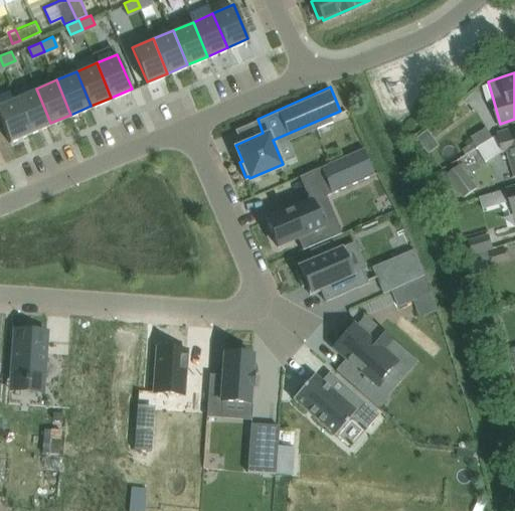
[(50,123),(36,89),(16,97),(31,132),(50,123)]
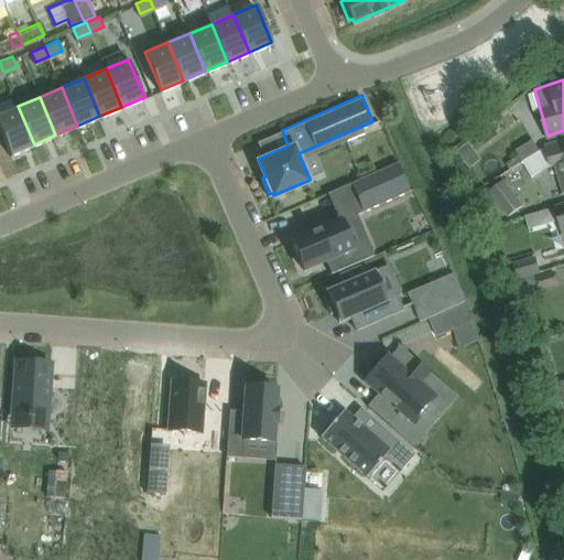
[(0,114),(0,128),(11,153),(34,144),(18,106),(0,114)]
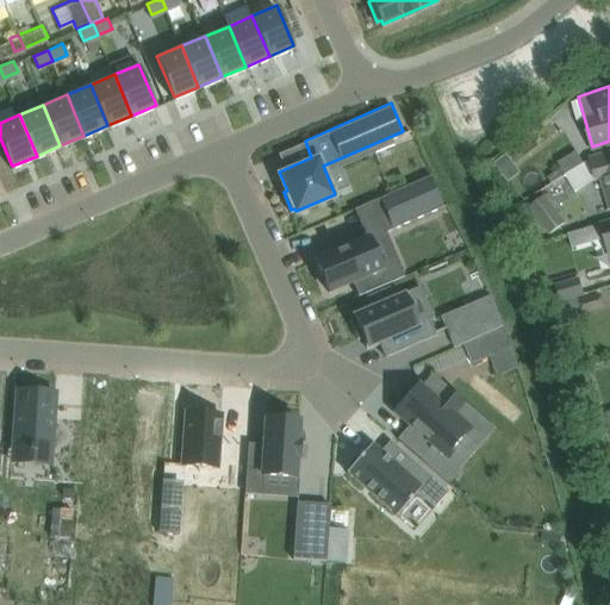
[(566,172),(584,161),(577,148),(558,160),(561,166),(547,174),(552,180),(566,172)]
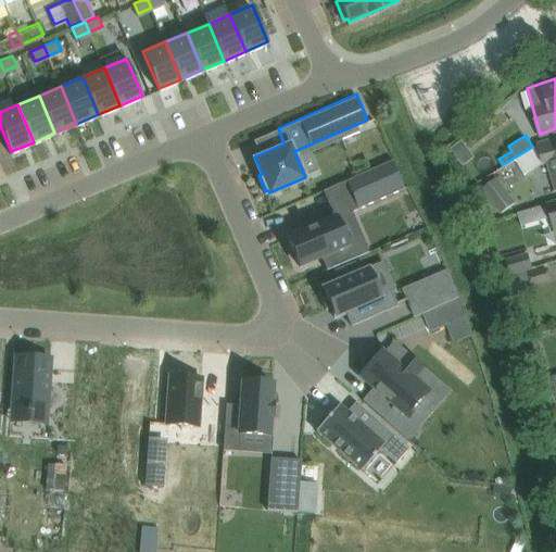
[(532,147),(516,157),(525,172),(543,161),(548,159),(553,176),(555,186),(555,135),(551,137),(545,139),(532,147)]
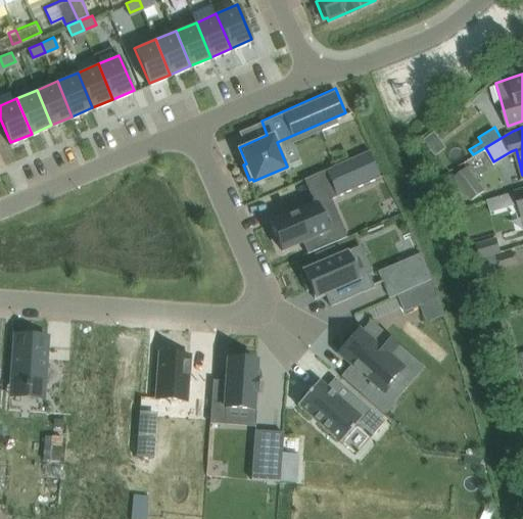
[(241,129),(223,137),(229,150),(247,142),(241,129)]
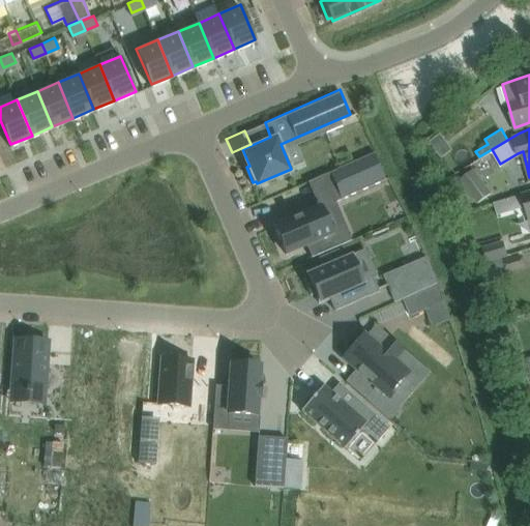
[(376,150),(330,170),(342,197),(387,177),(376,150)]
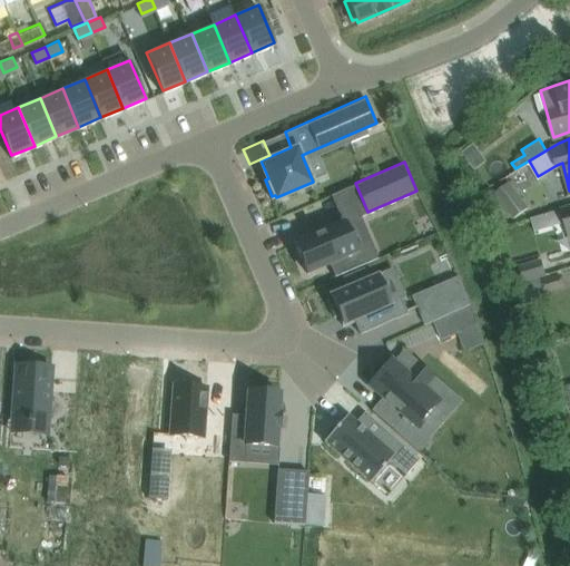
[(513,216),(529,204),(510,178),(494,191),(513,216)]
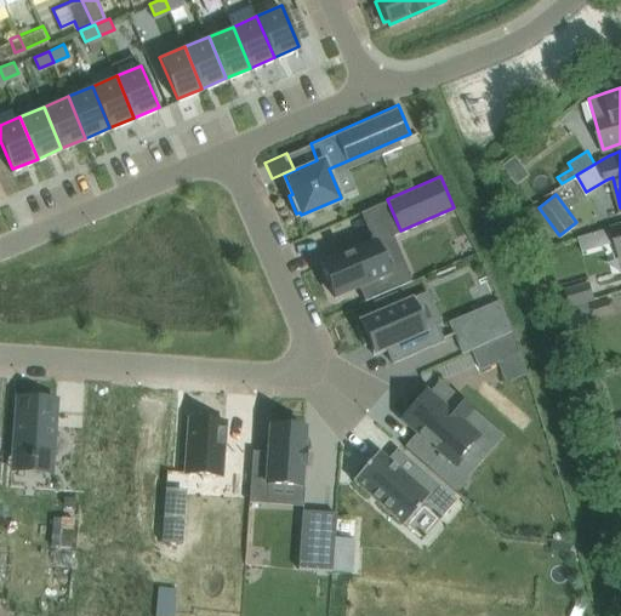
[(387,269),(375,239),(322,262),(334,294),(358,283),(365,298),(412,278),(405,262),(387,269)]
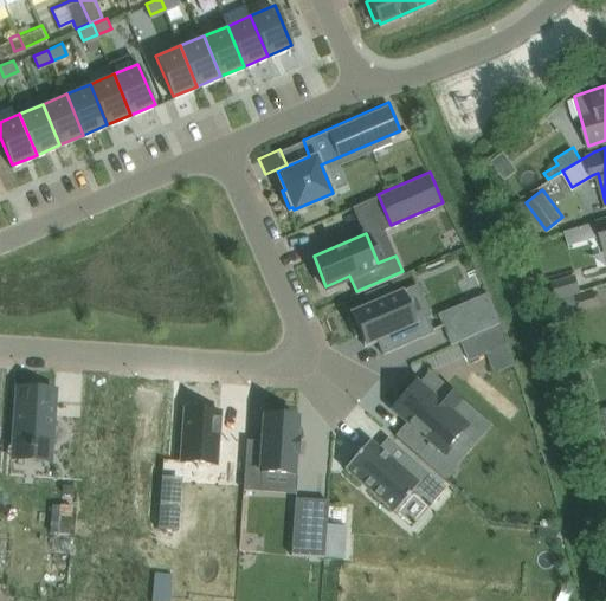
[(559,277),(550,279),(556,297),(563,296),(580,291),(575,272),(559,277)]
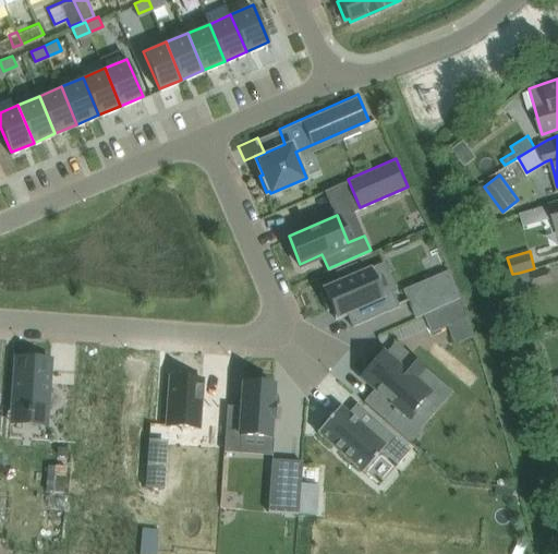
[(325,288),(319,290),(327,308),(331,305),(334,309),(336,315),(347,311),(351,320),(352,324),(398,304),(391,289),(376,294),(365,269),(361,271),(358,261),(336,269),(340,279),(324,287),(325,288)]
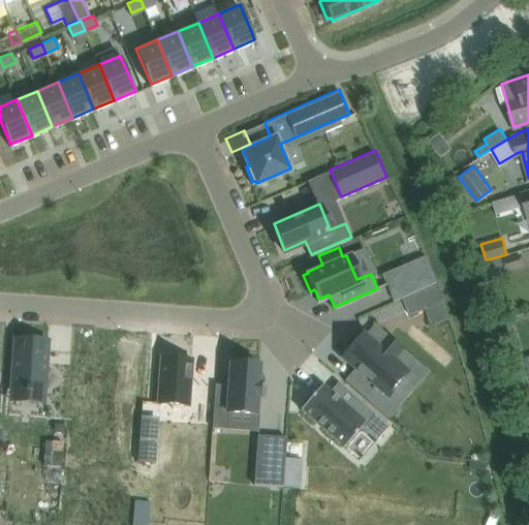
[(519,252),(501,257),(504,269),(522,264),(519,252)]
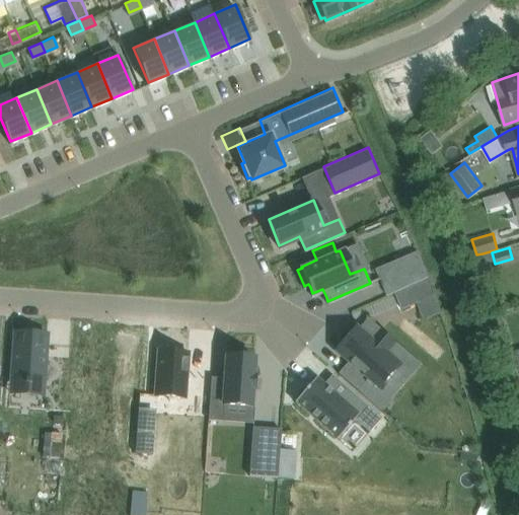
[(418,249),(376,268),(387,293),(402,287),(429,276),(418,249)]
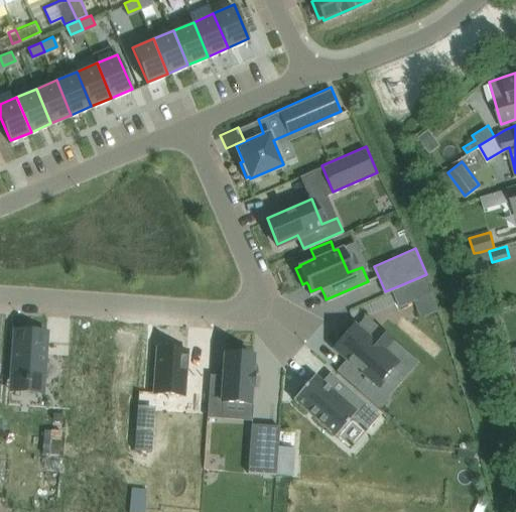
[(426,274),(400,285),(407,302),(415,298),(431,291),(426,274)]
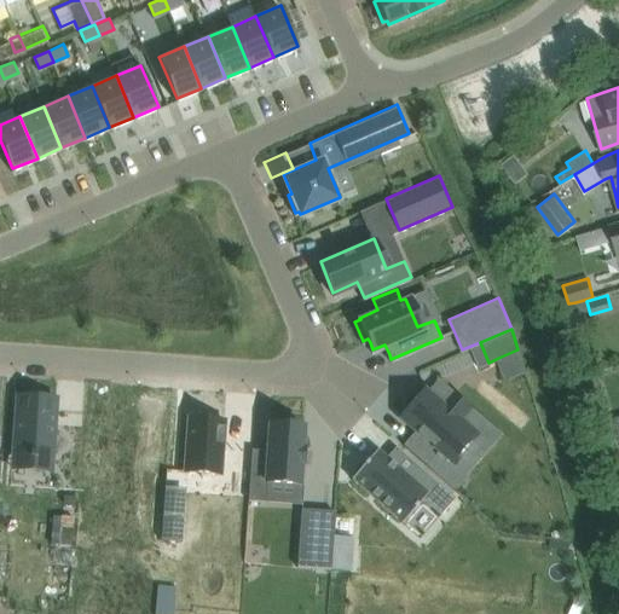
[(414,426),(437,446),(424,461),(453,486),(467,470),(453,459),(479,430),(461,416),(472,403),(455,388),(444,401),(423,383),(403,407),(411,415),(408,420),(414,426)]
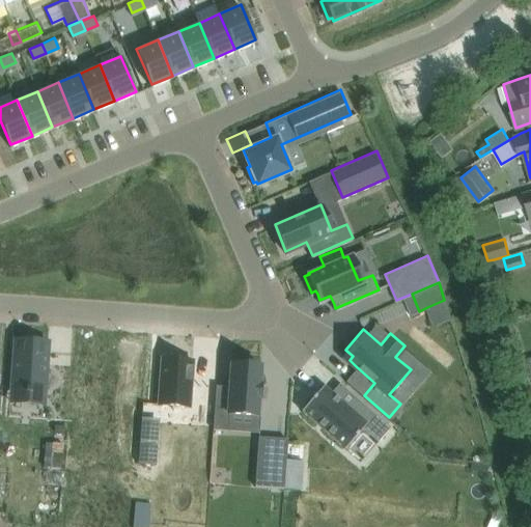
[(15,337),(11,388),(25,389),(25,391),(30,391),(30,389),(45,390),(48,339),(15,337)]
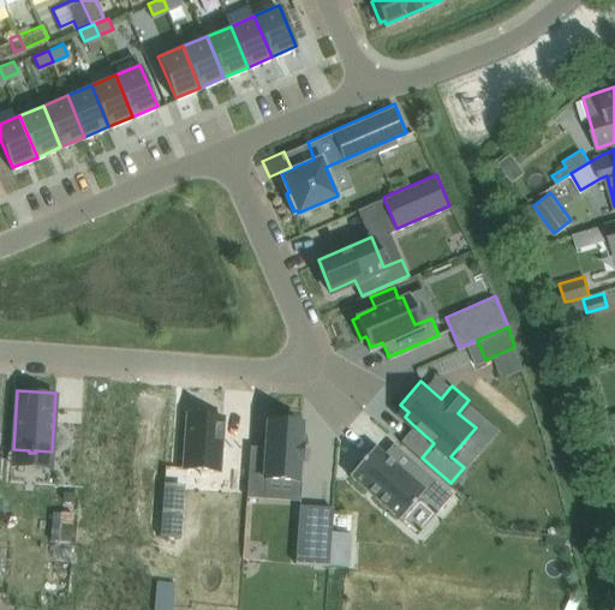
[(187,412),(183,466),(219,468),(222,416),(187,412)]
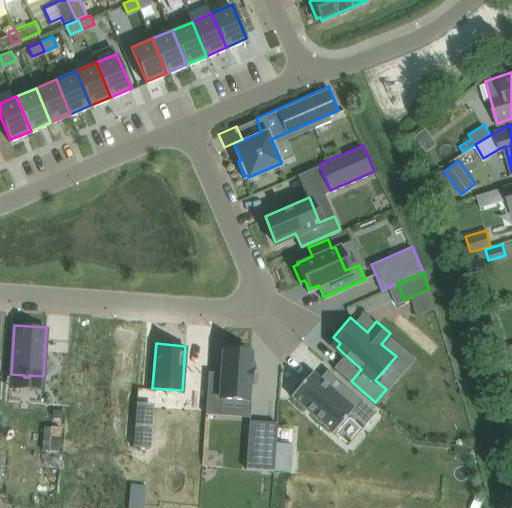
[(250,369),(251,351),(223,349),(221,371),(208,370),(205,412),(220,413),(221,397),(247,399),(249,381),(250,381),(251,369),(250,369)]
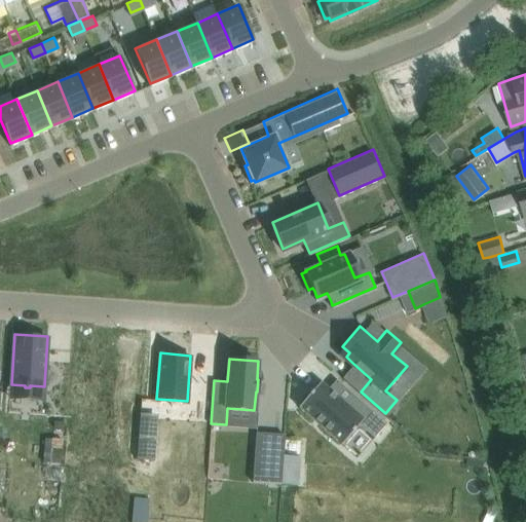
[(386,421),(336,377),(328,386),(321,379),(299,405),(342,442),(360,422),(374,436),(386,421)]
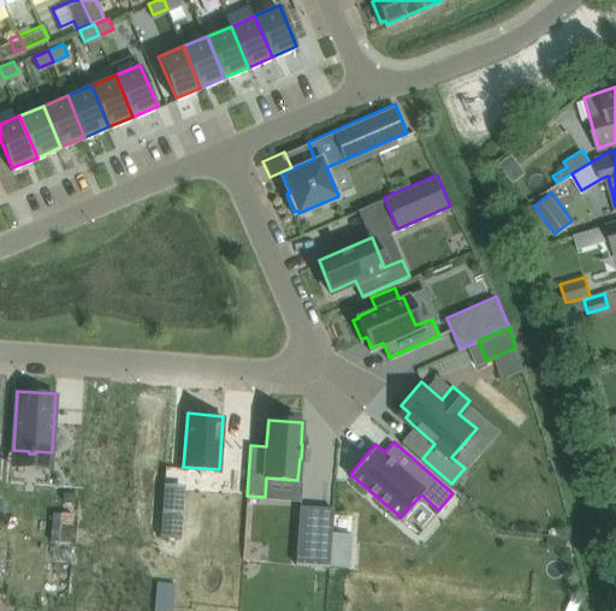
[(164,485),(161,518),(178,520),(181,486),(164,485)]
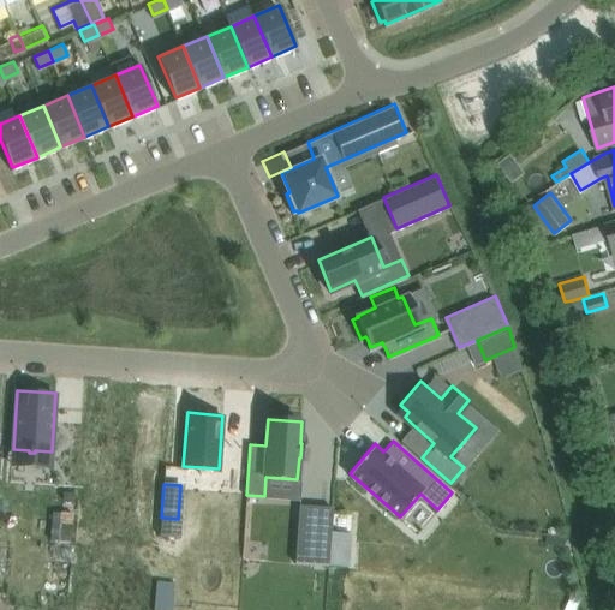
[(333,506),(299,503),(296,561),(329,562),(332,525),(333,506)]
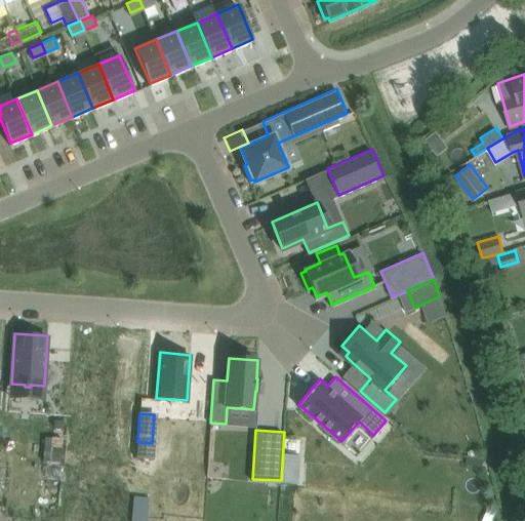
[(63,433),(44,432),(42,459),(62,461),(63,433)]
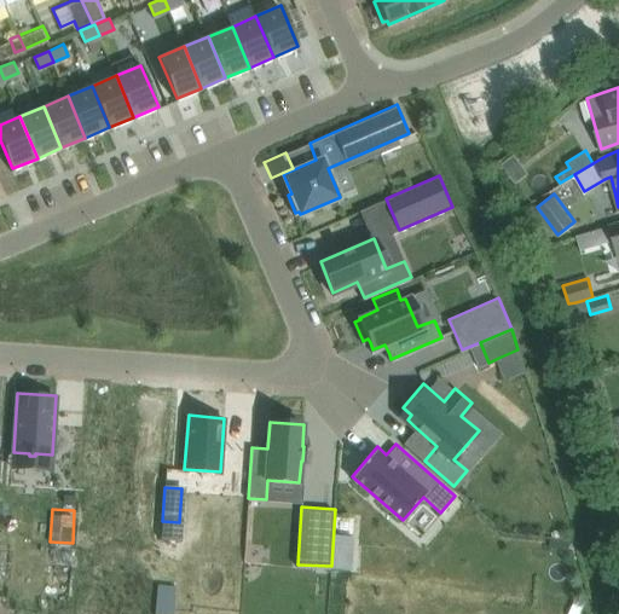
[(160,575),(157,604),(174,606),(177,577),(160,575)]
